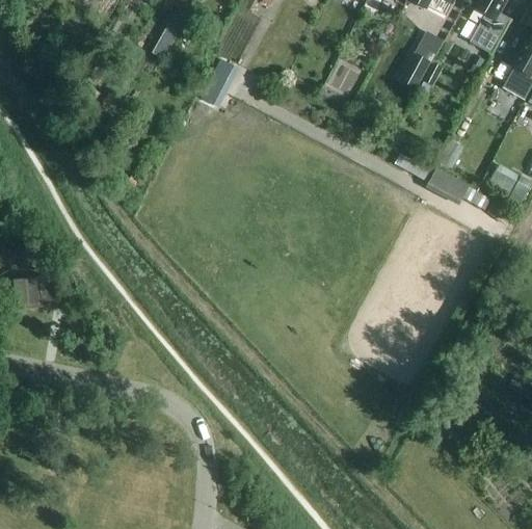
[(239,0),(238,3),(247,8),(253,0),(239,0)]
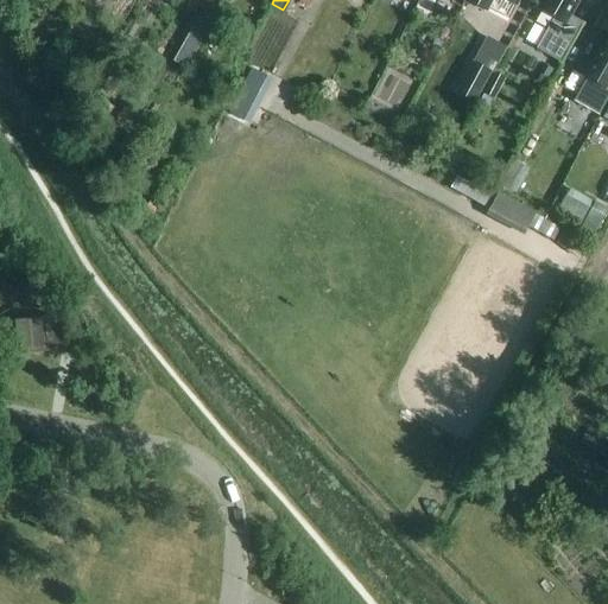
[(467,0),(486,11),(492,0),(507,0),(517,5),(519,0),(467,0)]
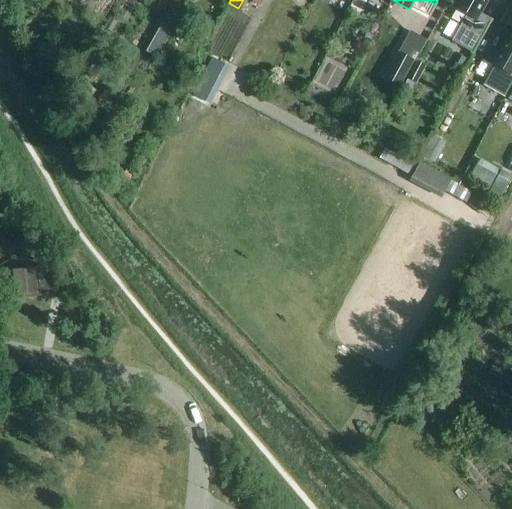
[(451,40),(472,52),(491,18),(481,12),(487,0),(459,0),(455,8),(466,14),(451,40)]
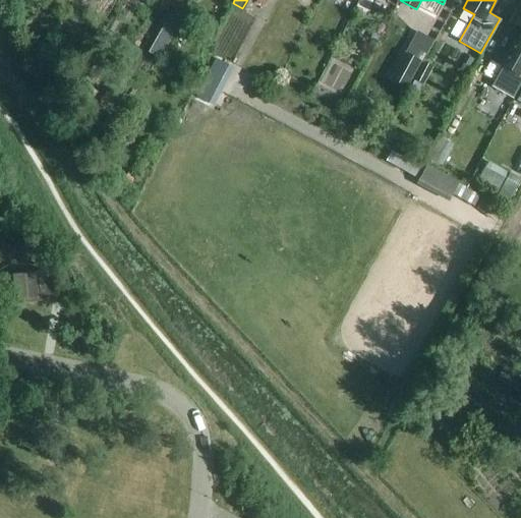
[(520,25),(520,34),(503,66),(520,76),(520,4),(512,21),(520,25)]
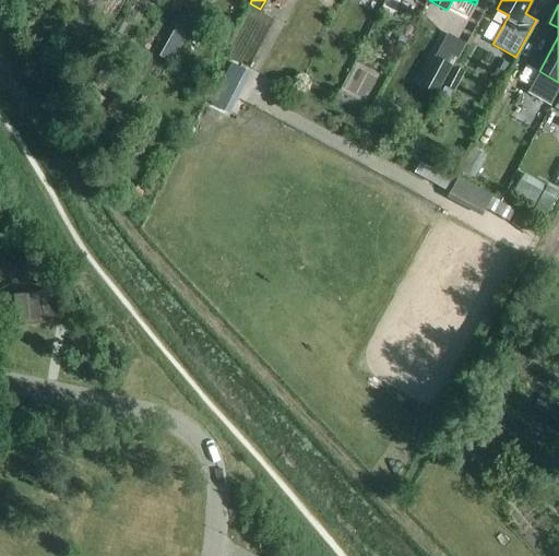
[(178,23),(171,35),(182,42),(189,30),(178,23)]
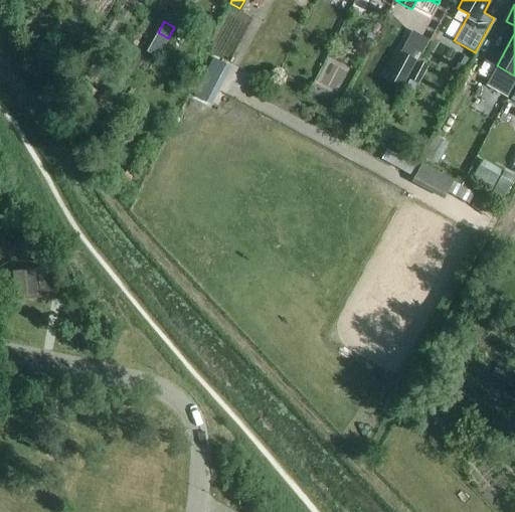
[(122,35),(117,43),(125,48),(130,41),(122,35)]
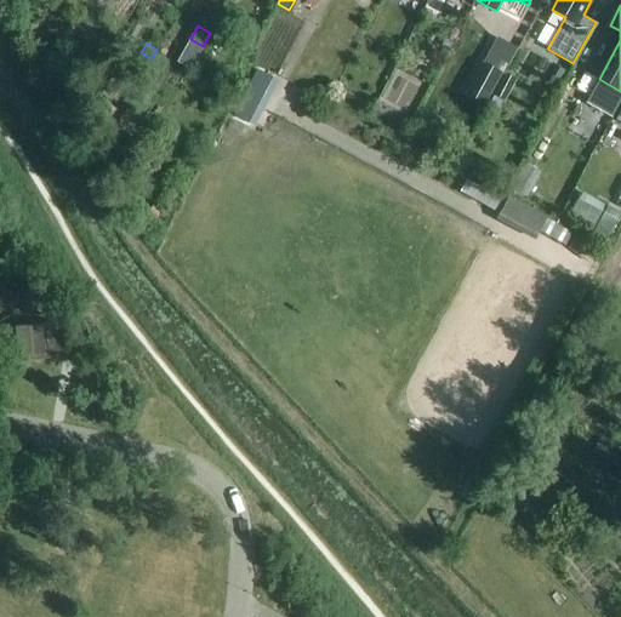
[(183,51),(177,61),(191,68),(197,58),(183,51)]
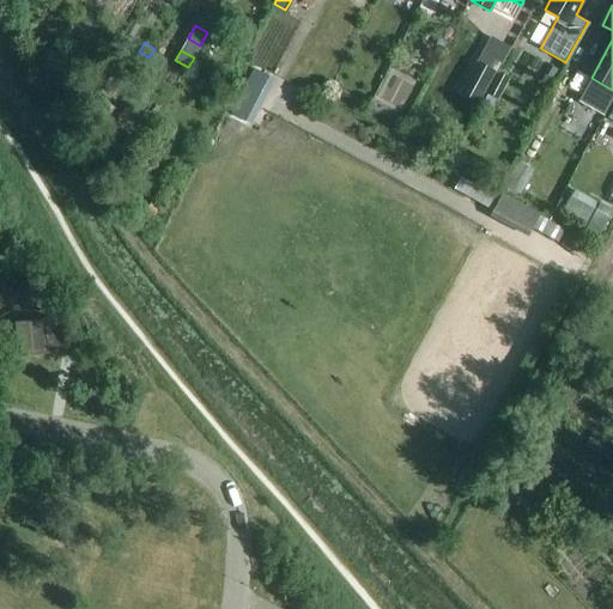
[(459,92),(477,102),(493,72),(475,62),(459,92)]
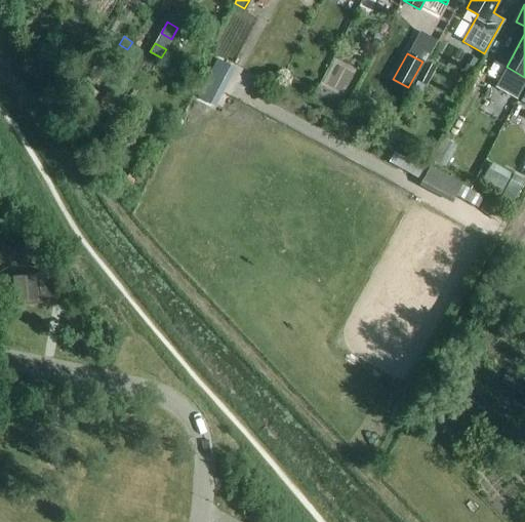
[(473,56),(468,65),(477,70),(482,62),(473,56)]
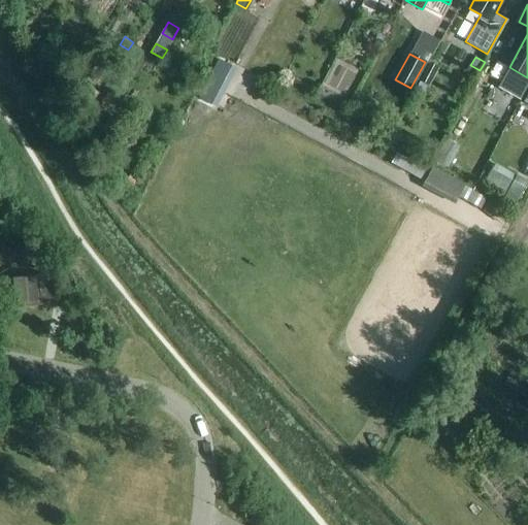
[(236,68),(219,59),(199,96),(217,105),(236,68)]
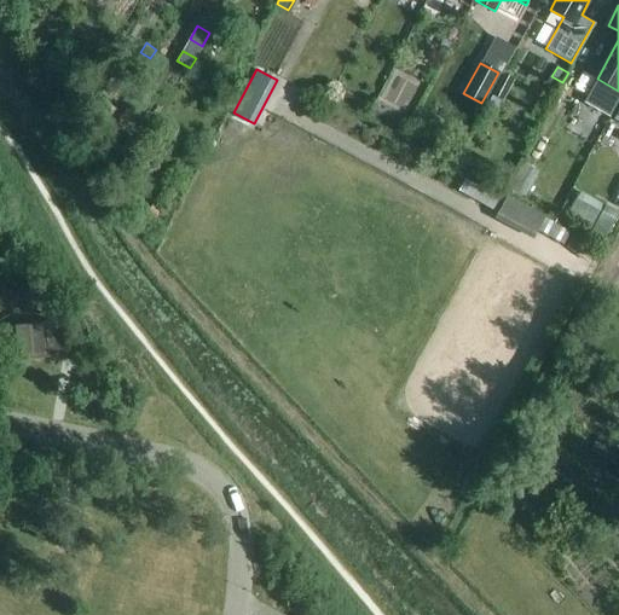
[(460,190),(497,210),(502,201),(466,180),(460,190)]
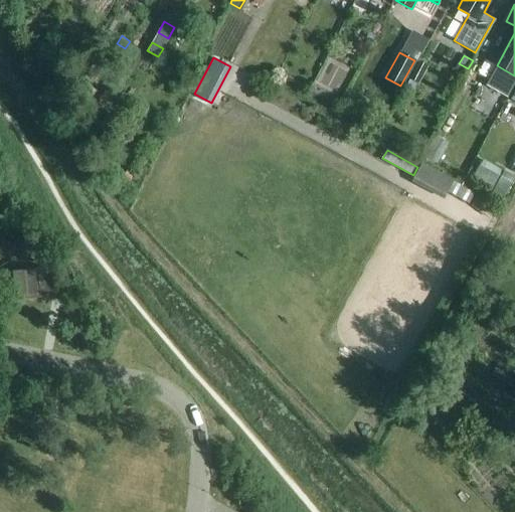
[(473,177),(494,189),(502,175),(492,170),(495,165),(484,159),(473,177)]
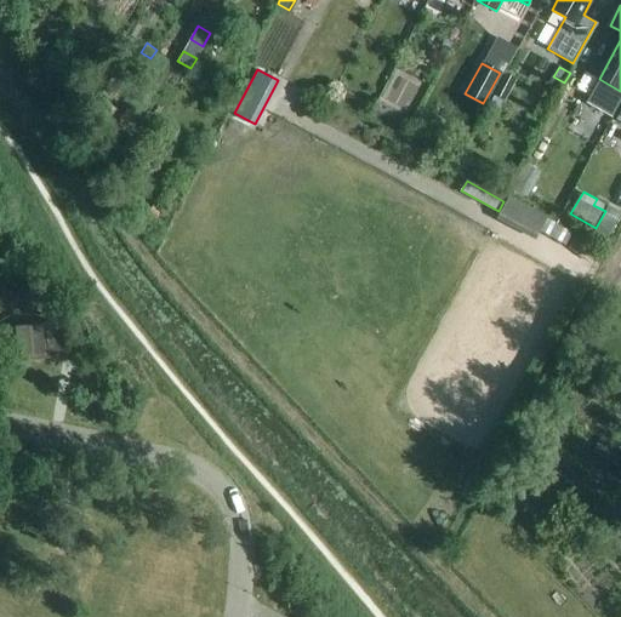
[(540,230),(565,244),(573,232),(547,218),(540,230)]
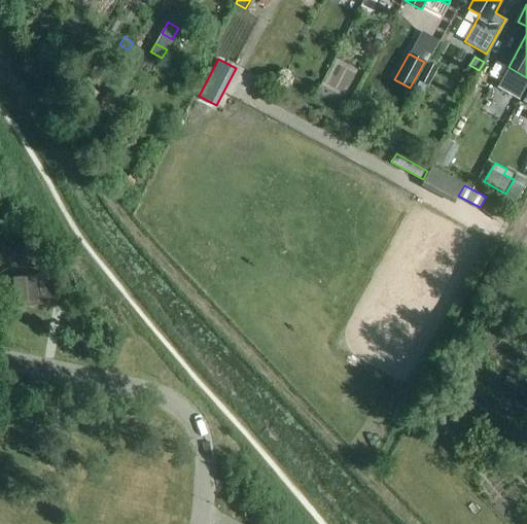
[(46,273),(18,277),(21,306),(53,303),(50,292),(49,292),(46,273)]
